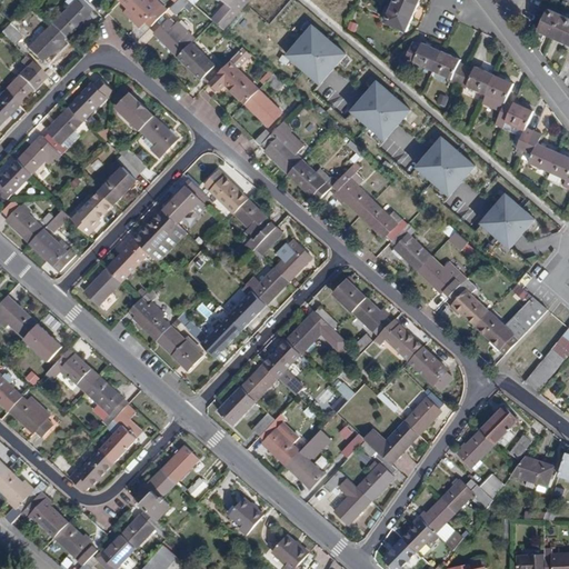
[(51,25),(66,38),(93,10),(83,0),(75,0),(73,1),(72,0),(66,0),(65,2),(69,7),(51,25)]
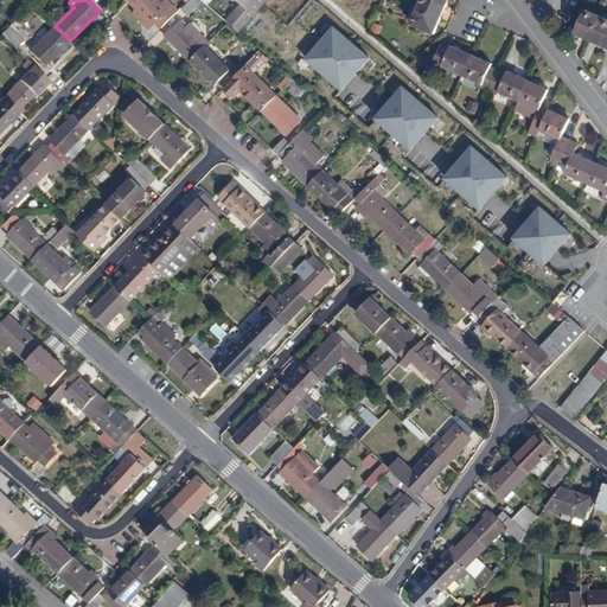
[(167,0),(129,0),(153,25),(155,23),(161,27),(178,10),(167,0)]
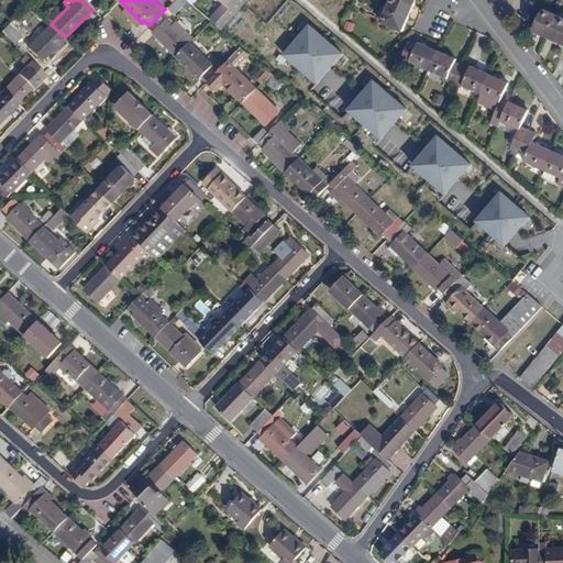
[(175,14),(187,2),(184,0),(176,0),(168,8),(175,14)]
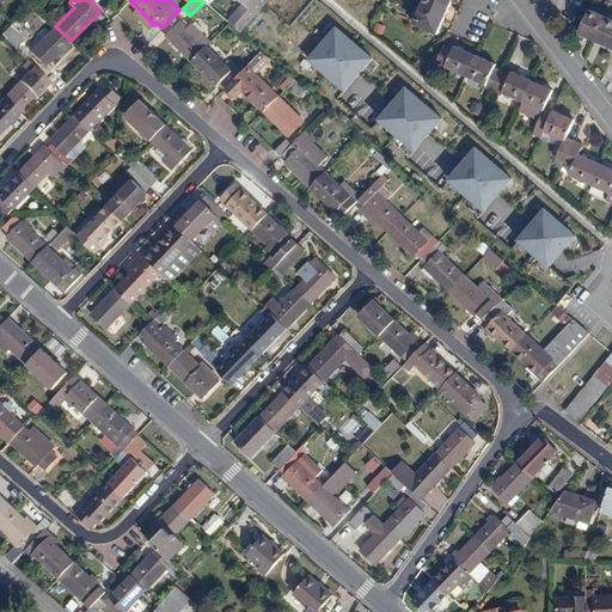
[(240,32),(268,1),(268,0),(240,0),(245,4),(228,22),(240,32)]
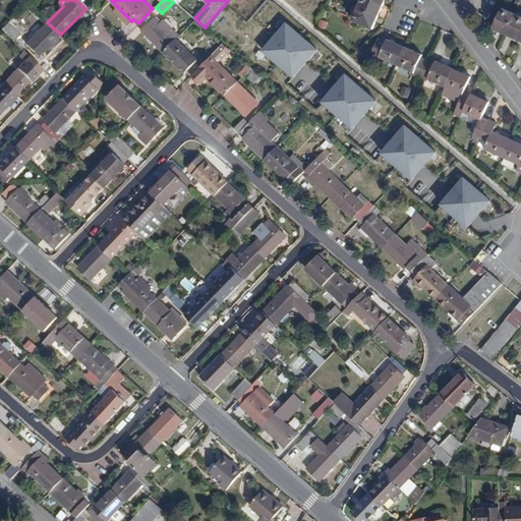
[(361,0),(353,20),(372,30),(386,0),(361,0)]
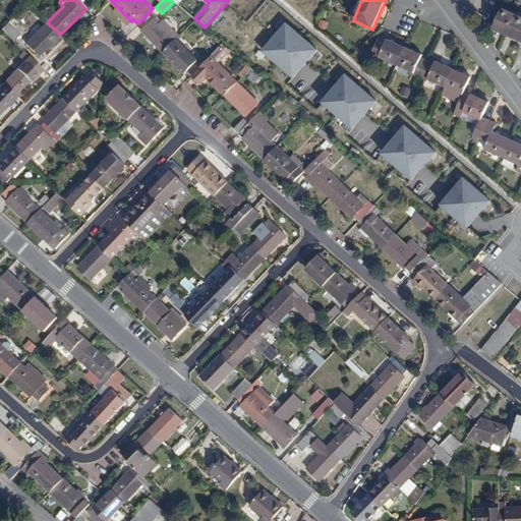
[(520,16),(503,8),(494,27),(506,34),(520,40),(520,16)]
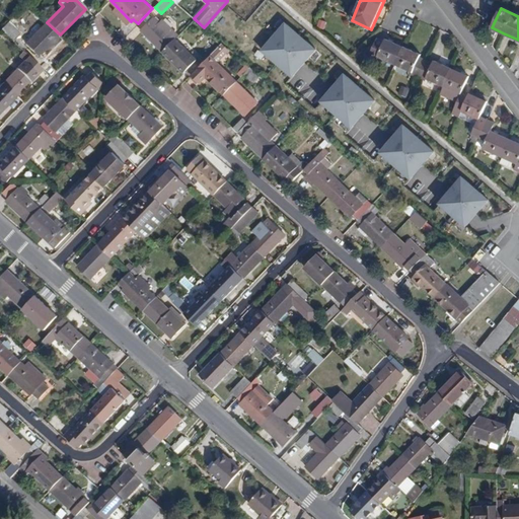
[(162,52),(175,39),(154,17),(143,28),(150,35),(148,38),(162,52)]
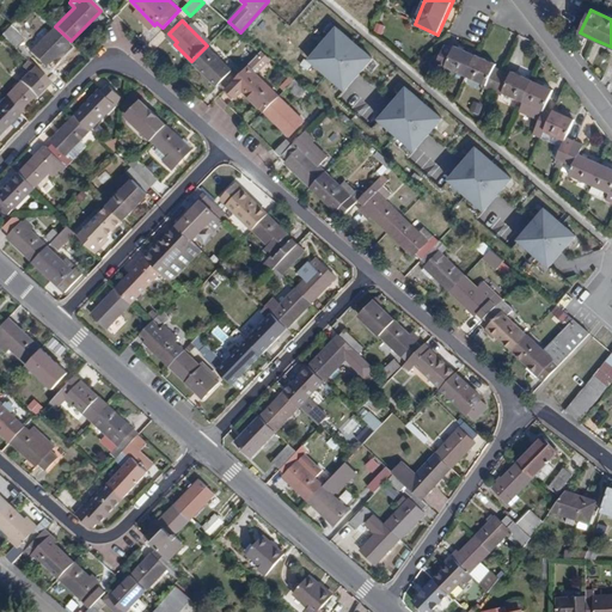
[(1,35),(14,47),(23,38),(10,25),(1,35)]
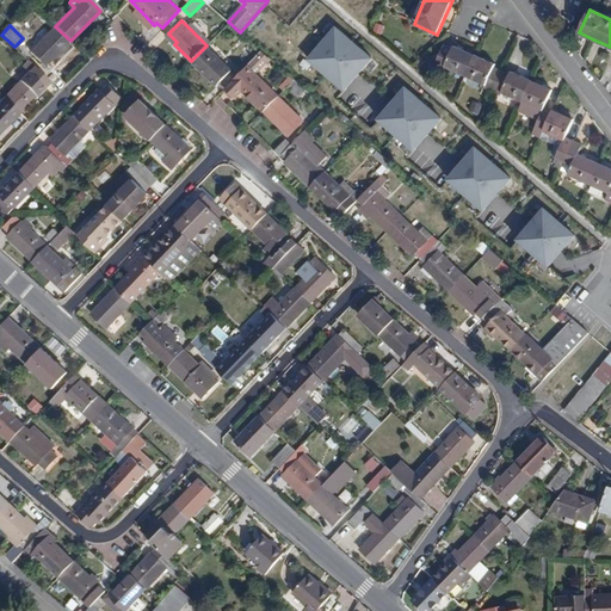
[(372,59),(333,25),(304,60),(343,92),(372,59)]
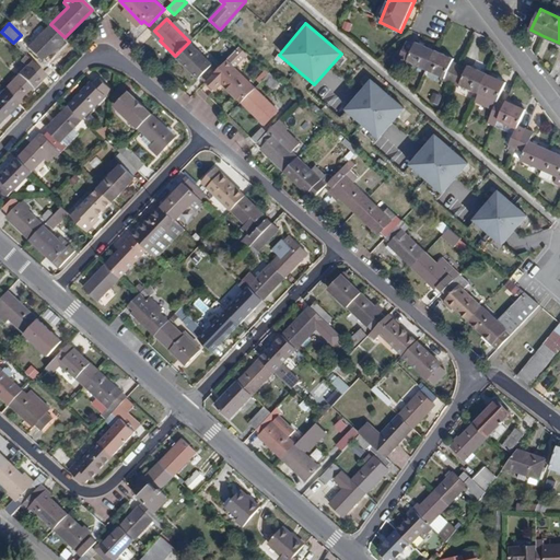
[(43,59),(50,51),(65,37),(50,24),(35,39),(31,36),(23,44),(41,61),(43,59)]
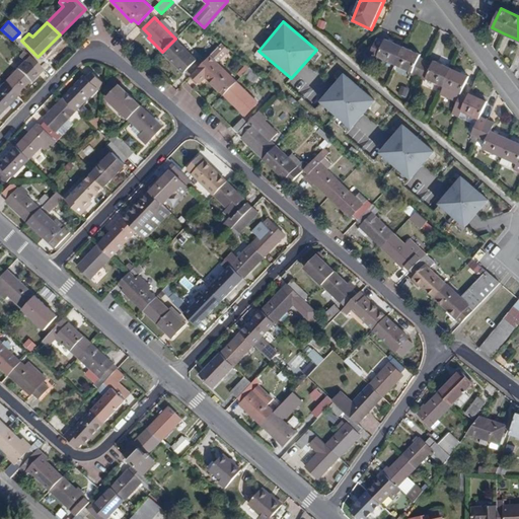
[(377,38),(370,56),(377,59),(378,57),(395,64),(402,47),(385,40),(384,42),(377,38)]
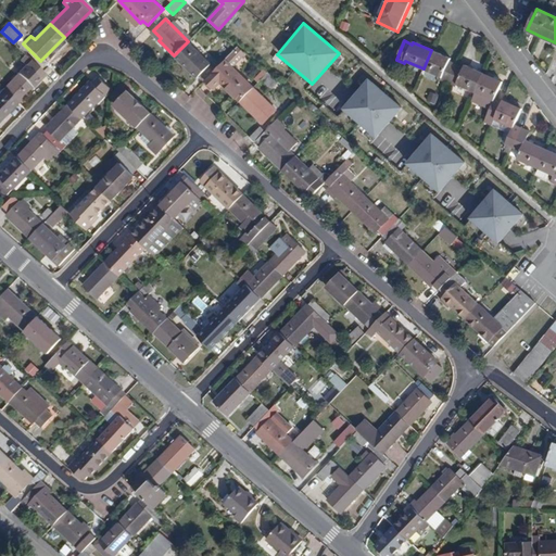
[(205,79),(218,66),(212,60),(210,62),(188,41),(174,55),(190,71),(192,68),(204,80),(205,79)]
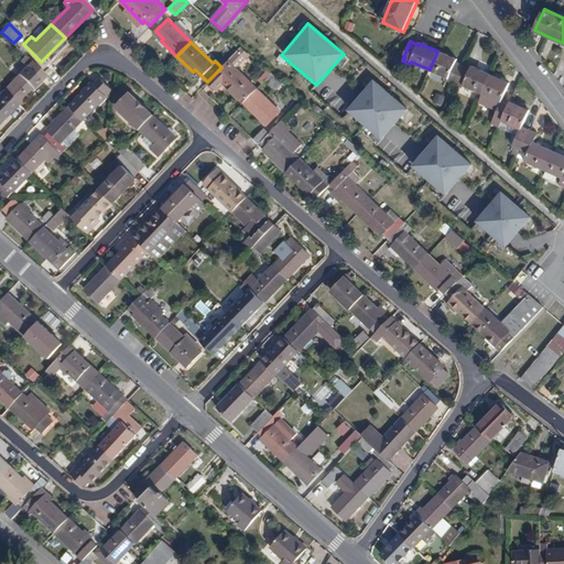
[(229,60),(237,68),(250,54),(241,47),(229,60)]
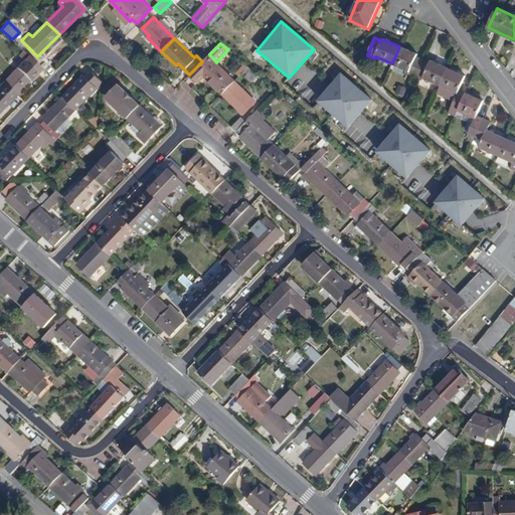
[(399,46),(392,63),(409,71),(408,74),(415,77),(423,59),(416,56),(417,54),(399,46)]
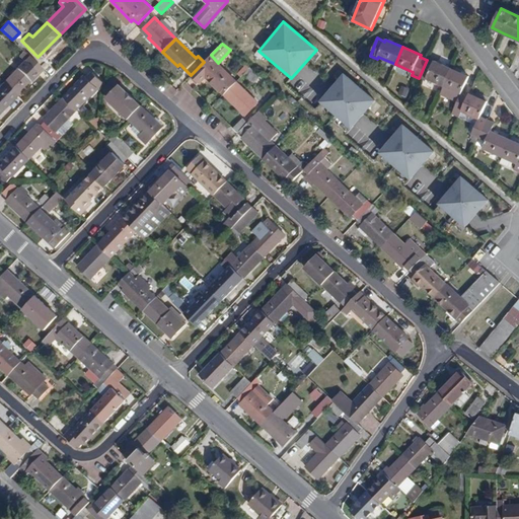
[(40,55),(45,59),(51,52),(47,48),(40,55)]
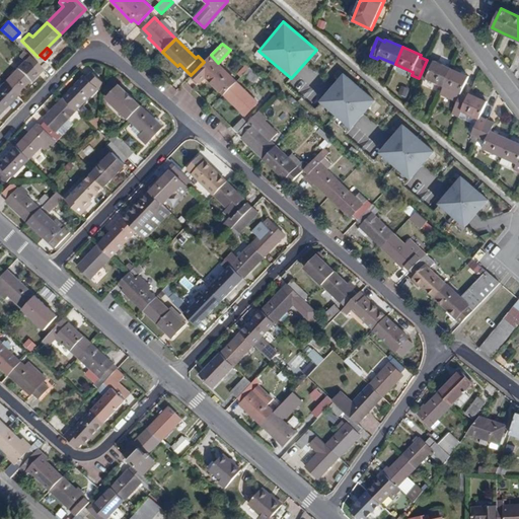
[(16,96),(42,69),(24,52),(18,57),(23,62),(3,83),(16,96)]
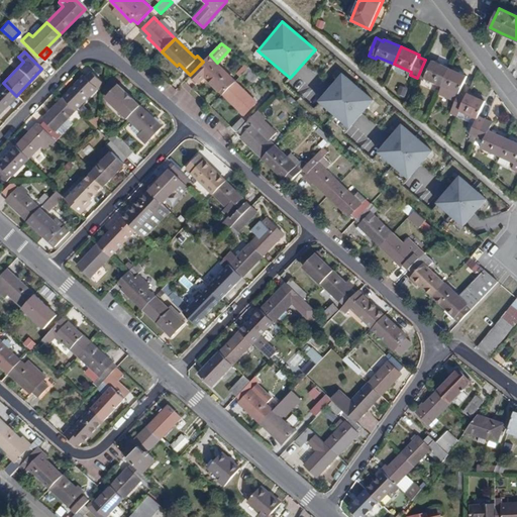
[(223,94),(236,81),(217,63),(210,55),(203,62),(191,74),(199,82),(205,76),(223,94)]
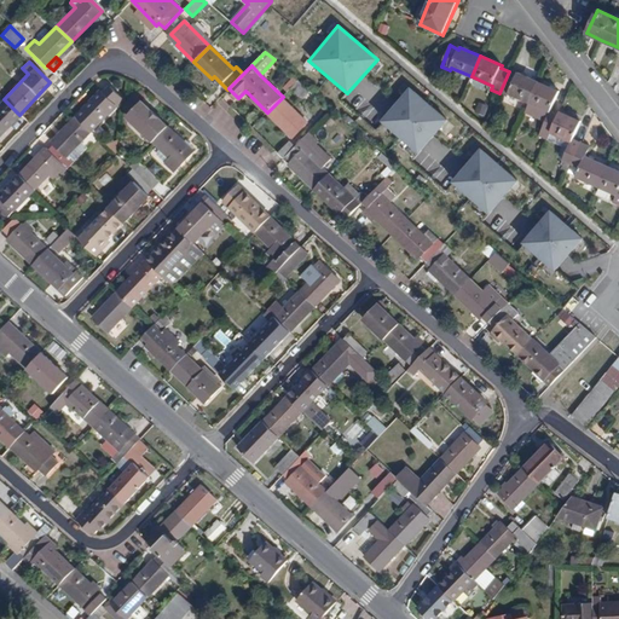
[(509,71),(499,93),(508,97),(509,93),(530,103),(539,82),(518,73),(516,75),(509,71)]
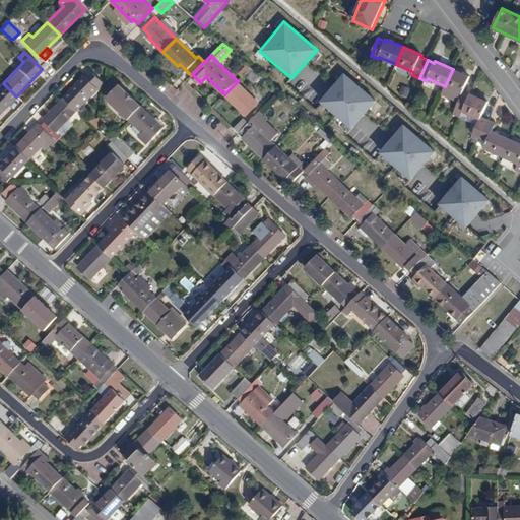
[(255,83),(261,76),(251,67),(245,74),(255,83)]
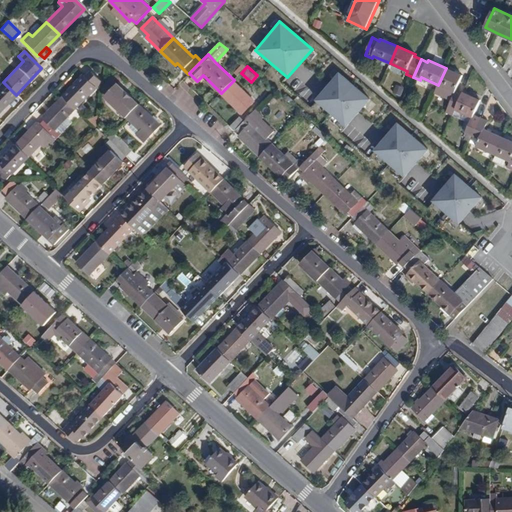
[(446,68),(438,85),(455,93),(452,100),(446,112),(453,115),(456,110),(462,94),(456,91),(463,76),(446,68)]
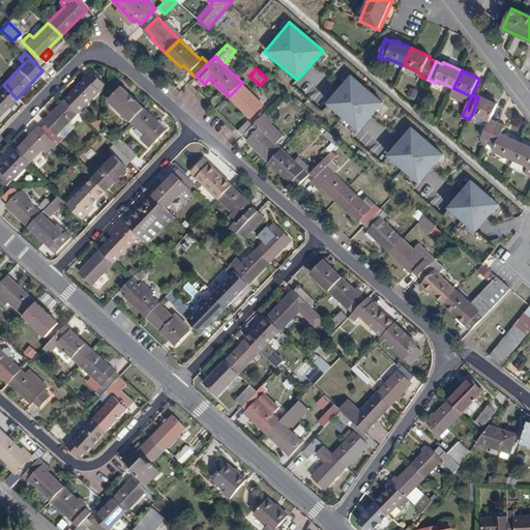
[(66,99),(79,112),(106,85),(95,75),(90,80),(87,77),(66,99)]
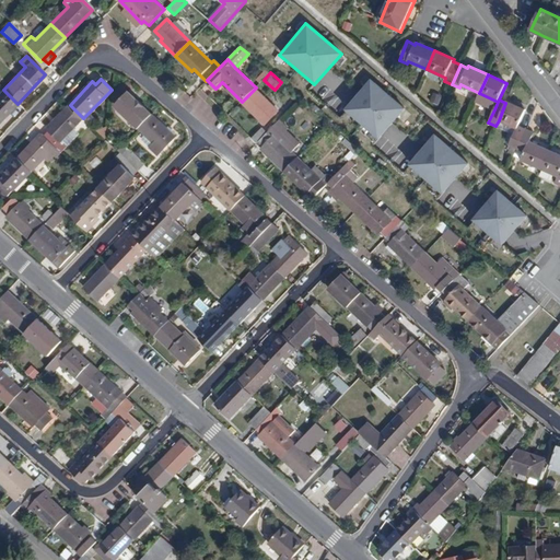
[(403,107),(370,79),(343,111),(378,138),(403,107)]
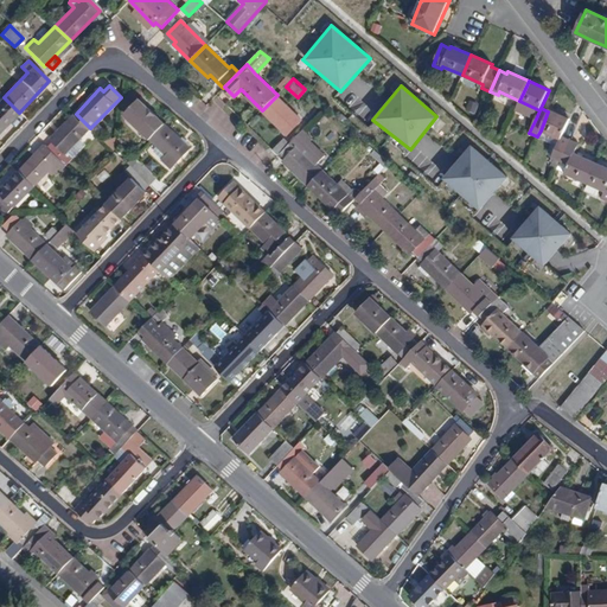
[(151,140),(166,125),(134,94),(121,107),(136,121),(134,123),(151,140)]
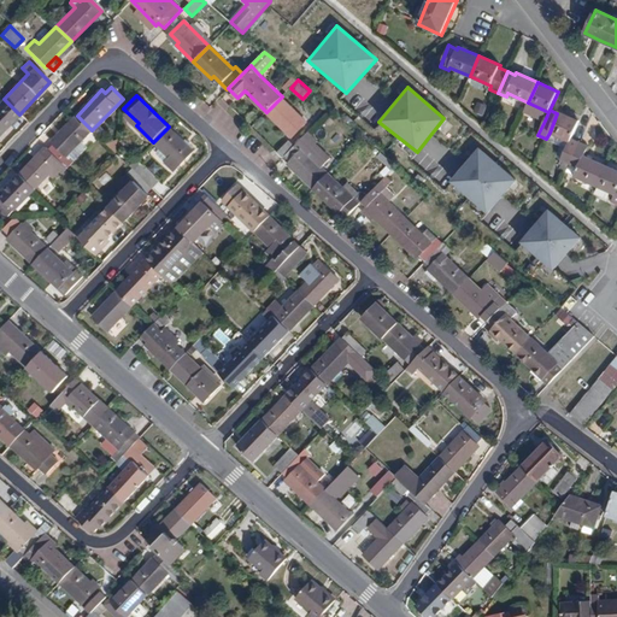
[(292,137),(307,122),(282,97),(266,112),(292,137)]
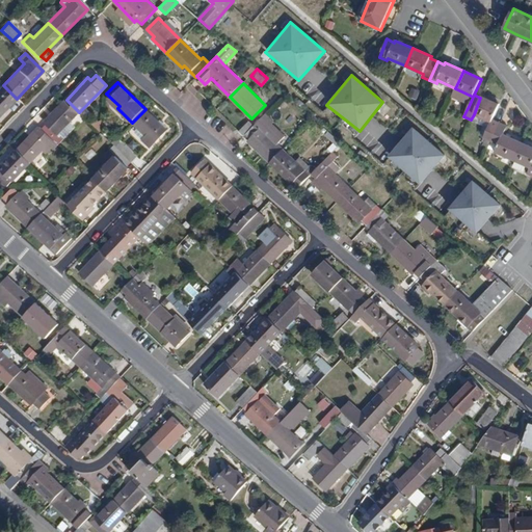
[(0,115),(17,99),(3,85),(0,87),(0,115)]
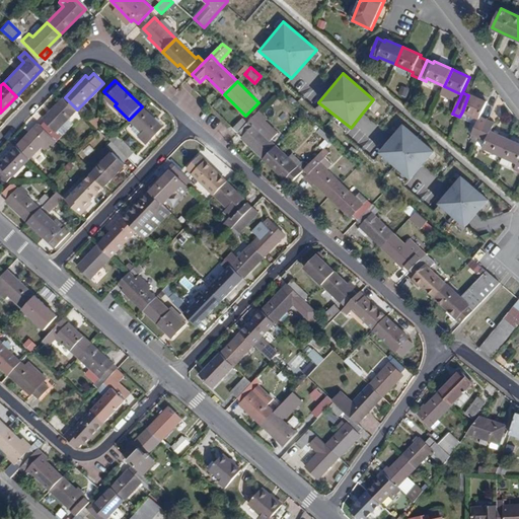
[(461,94),(444,86),(441,94),(458,101),(461,94)]
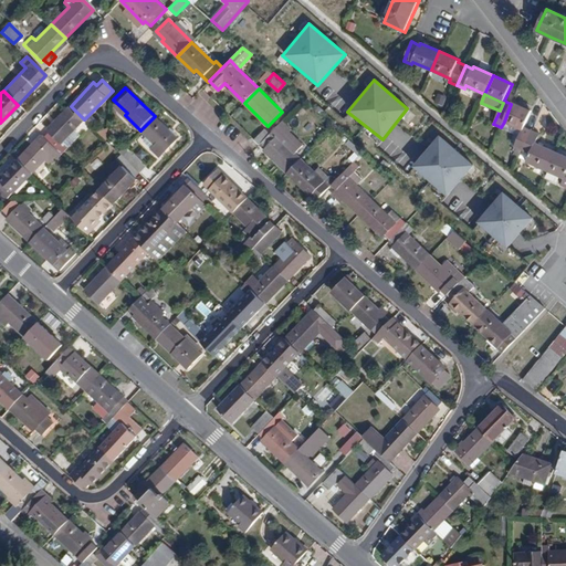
[(512,102),(511,104),(504,122),(523,129),(520,136),(515,146),(523,150),(532,130),(524,127),(532,111),(512,102)]
